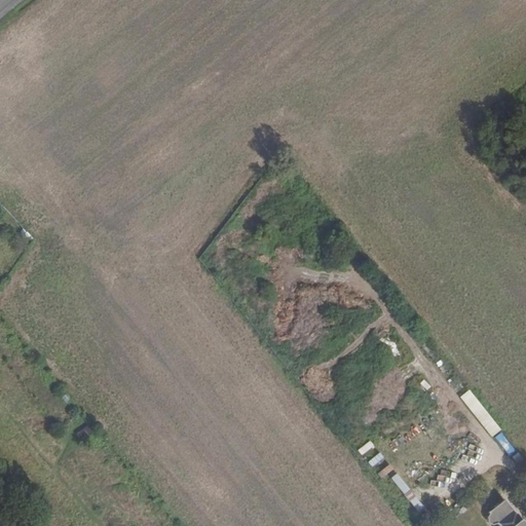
[(420,343),(414,346),(424,367),(430,364),(420,343)]
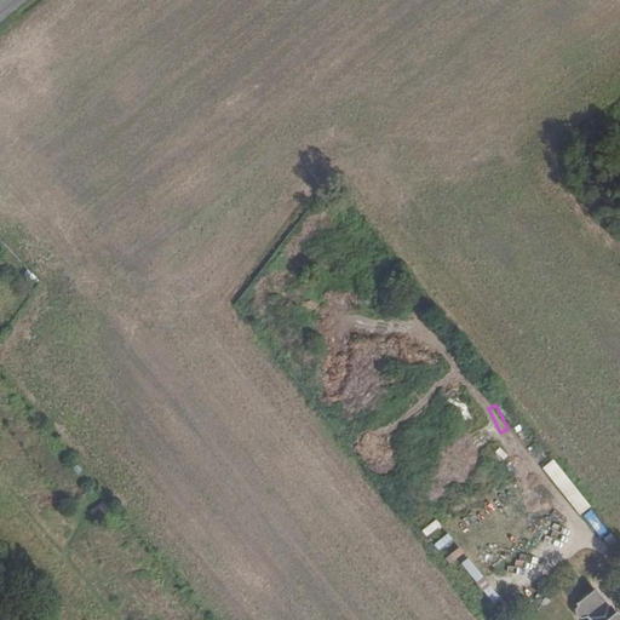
[(534,452),(527,458),(544,480),(551,475),(534,452)]
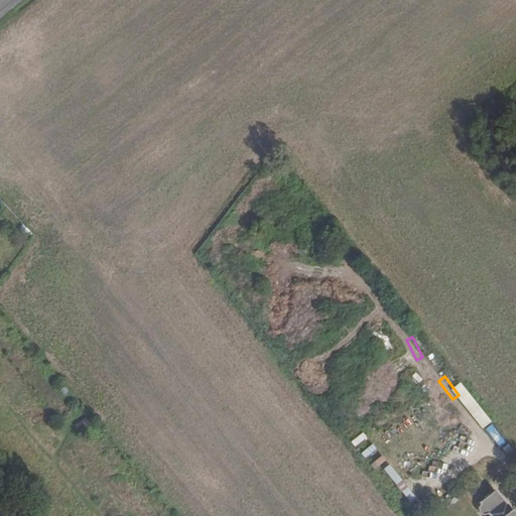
[(493,424),(487,428),(498,446),(505,442),(493,424)]
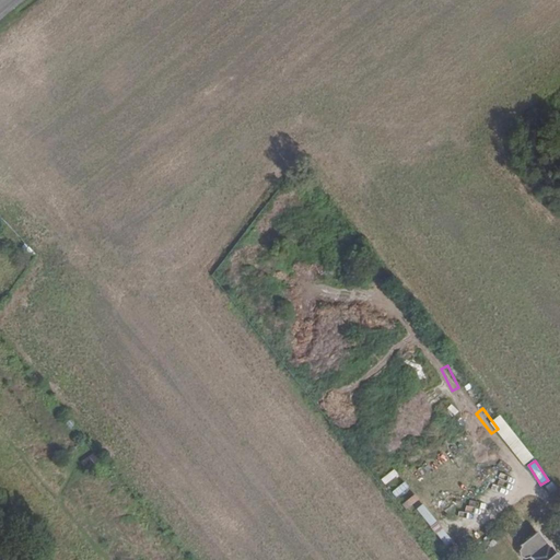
[(397,497),(409,487),(405,481),(393,491),(397,497)]
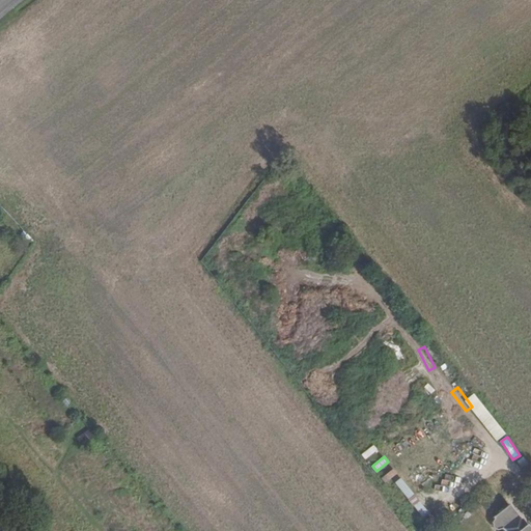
[(385,482),(397,473),(393,468),(382,477),(385,482)]
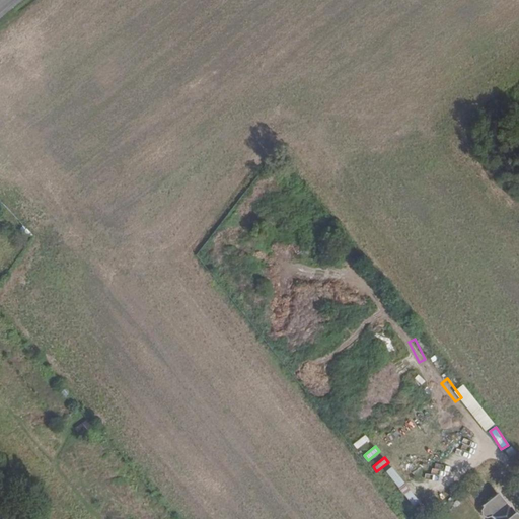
[(386,471),(399,489),(405,484),(392,466),(386,471)]
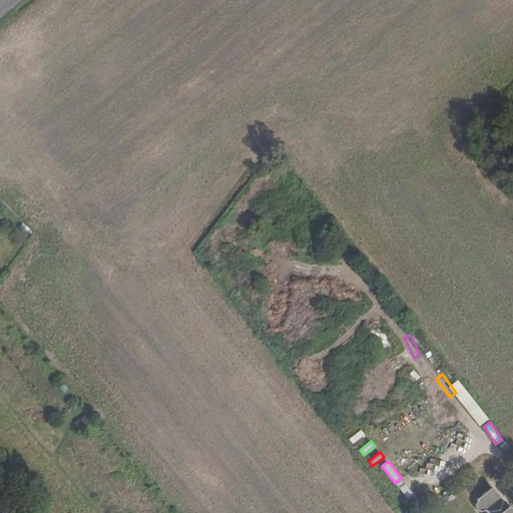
[(409,501),(416,496),(406,482),(400,486),(409,501)]
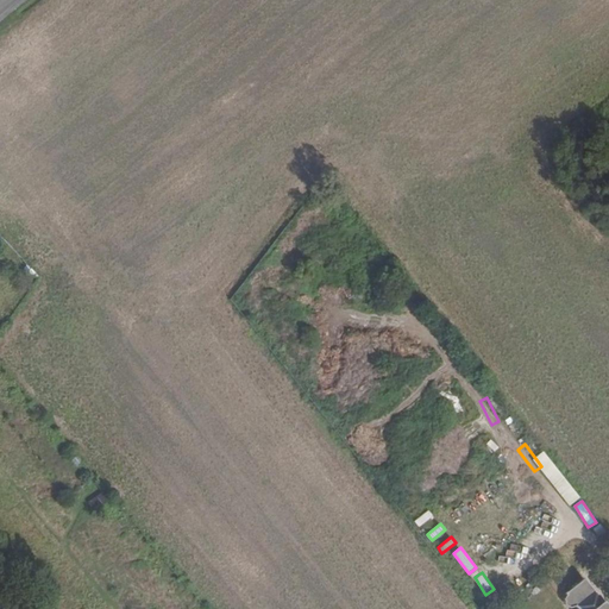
[(608,608),(594,591),(592,591),(582,579),(565,596),(565,604),(567,606),(567,607),(569,608),(575,607),(577,608),(608,608)]
